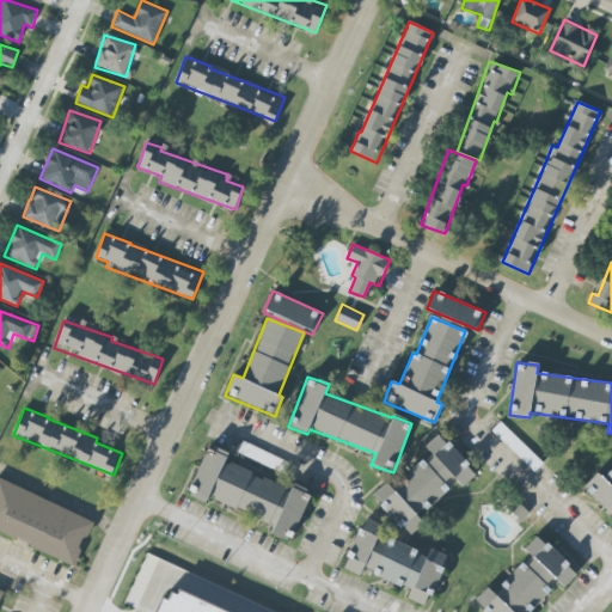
[(543,464),(533,473),(491,432),(500,422),(543,464)]
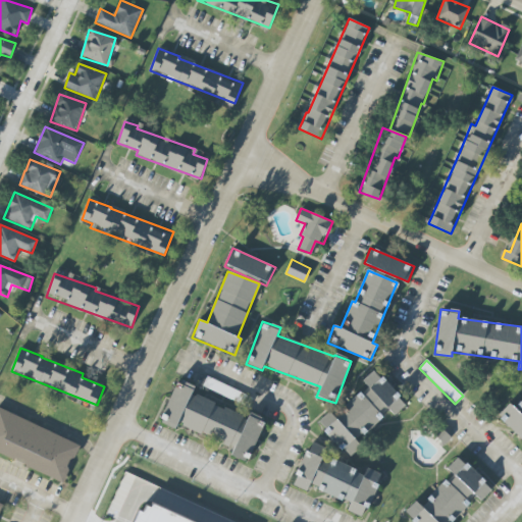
[(405,407),(377,369),(362,380),(367,387),(320,422),(347,458),(362,447),(356,438),(390,413),(393,416),(405,407)]
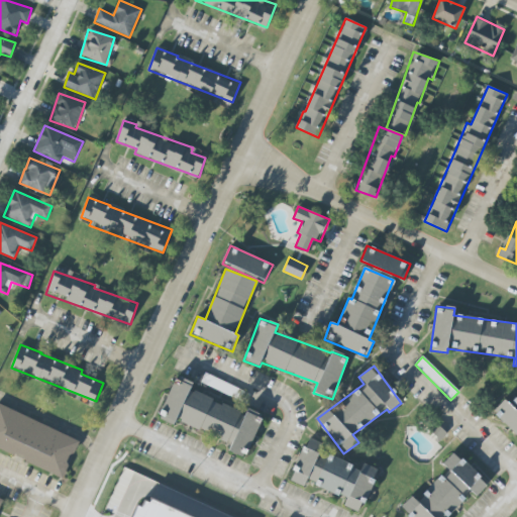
[(243,391),(205,373),(201,383),(239,401),(243,391)]
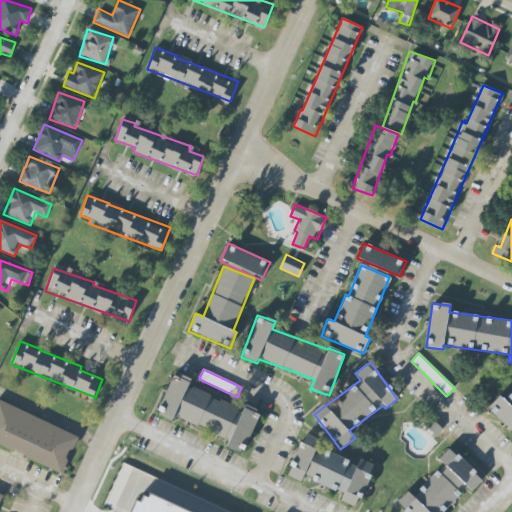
[(244,454),(260,412),(244,406),(243,409),(188,387),(191,379),(174,372),(157,414),(173,421),(175,417),(230,439),(226,447),(244,454)]
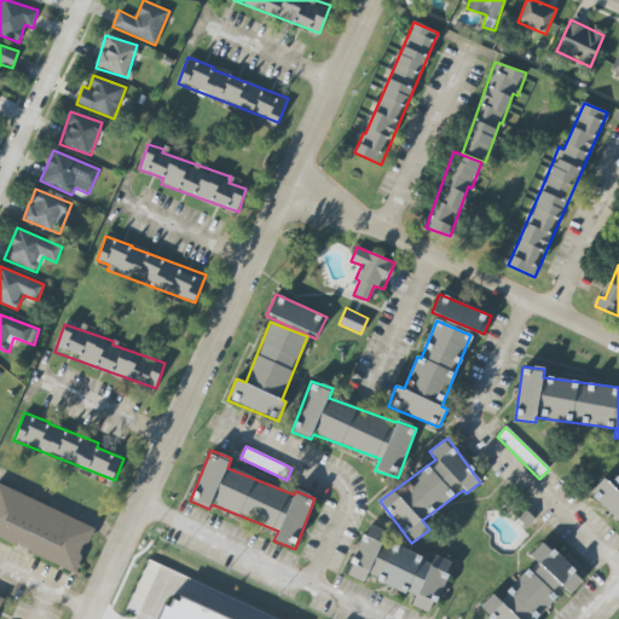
[(590,493),(618,521),(618,474),(611,482),(606,478),(590,493)]
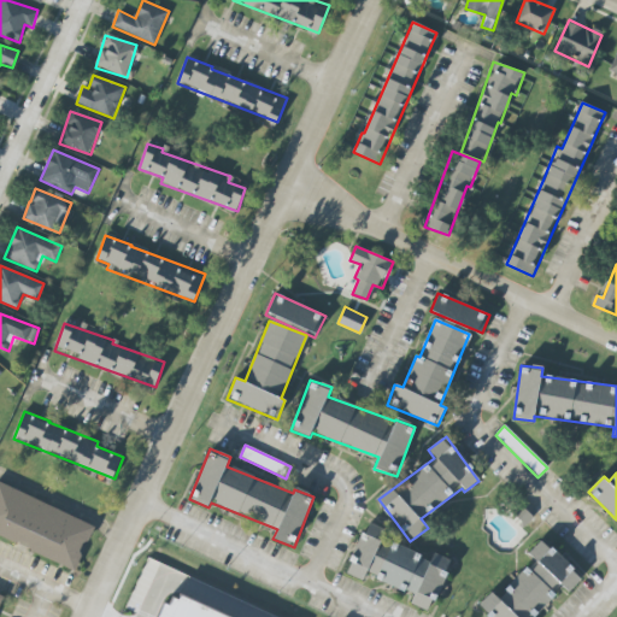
[(0,482),(0,536),(74,571),(94,528),(0,482)]
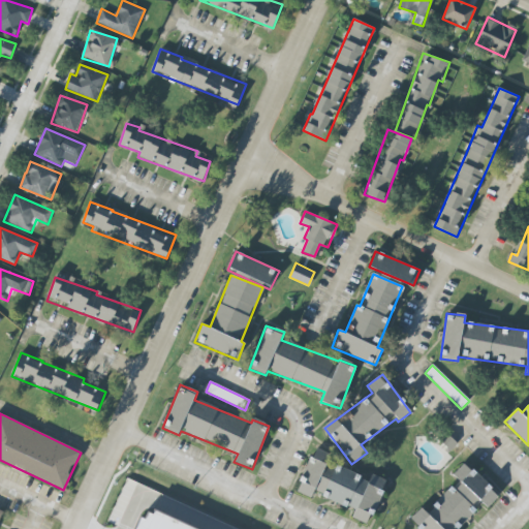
[(385,479),(371,474),(370,477),(327,463),(331,454),(313,447),(298,493),(313,498),(314,494),(355,508),(351,519),(371,525),(385,479)]
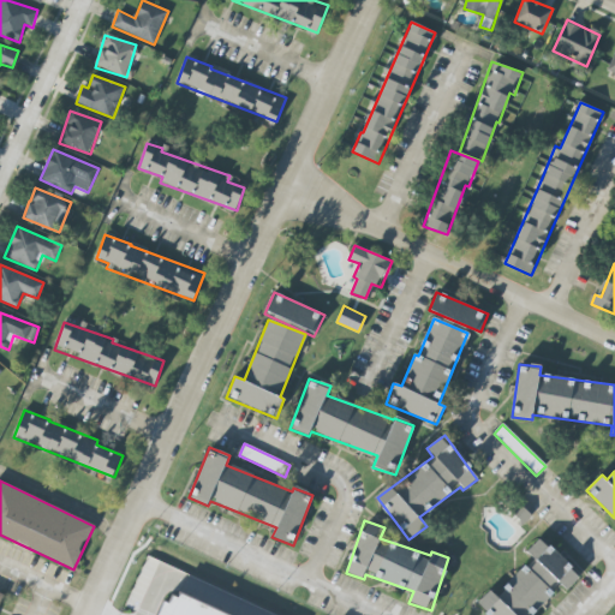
[(477,603),(488,614),(531,614),(561,586),(566,591),(580,578),(541,537),(526,551),(533,559),(495,596),(490,590),(477,603)]
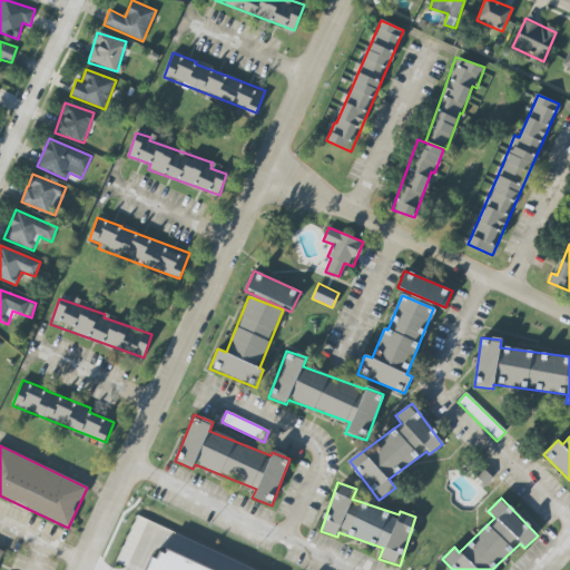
[(145,569),(151,557),(155,559),(158,551),(164,553),(166,549),(212,569),(145,569)]
